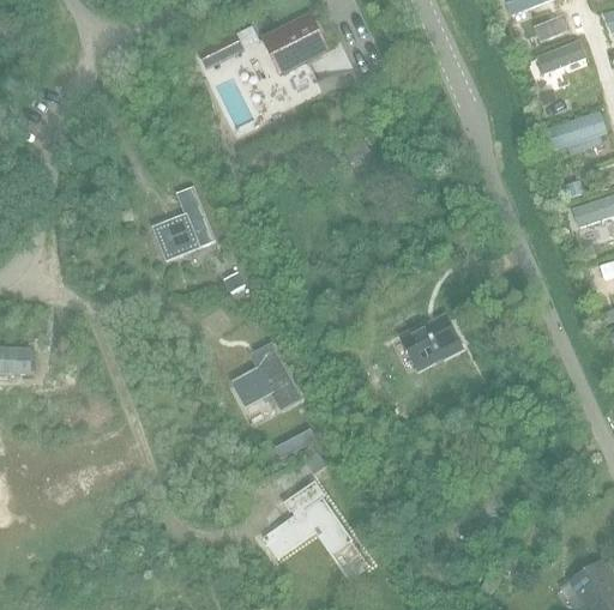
[(516,0),(521,11),(545,0),(516,0)]
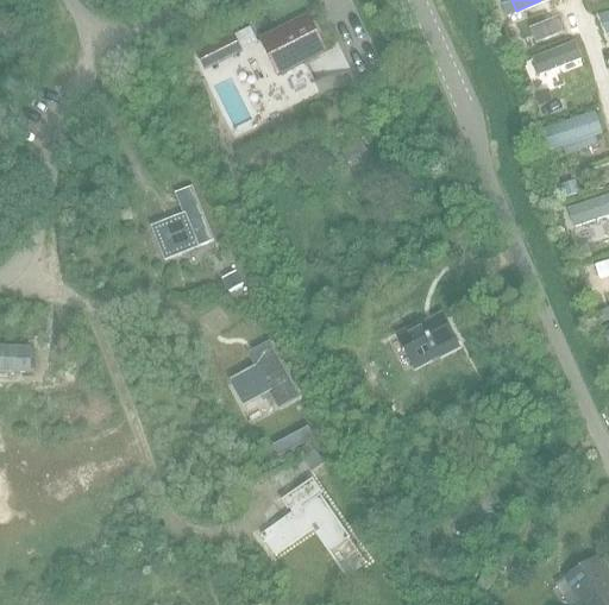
[(608,13),(597,17),(602,33),(608,31),(608,13)]
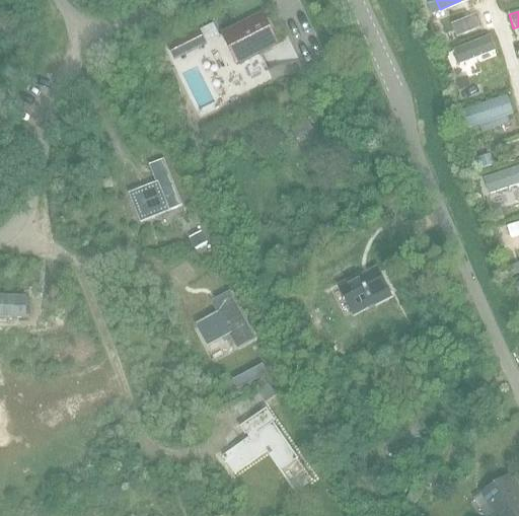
[(223,30),(238,61),(277,43),(262,12),(223,30)]
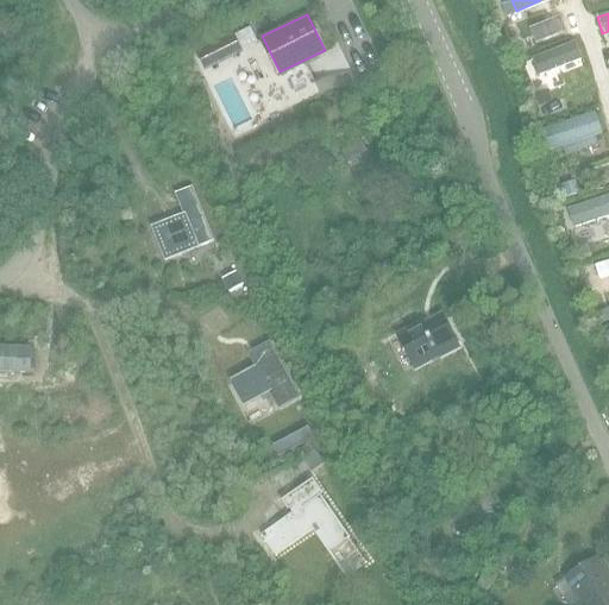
[(559,14),(547,18),(553,33),(565,29),(559,14)]
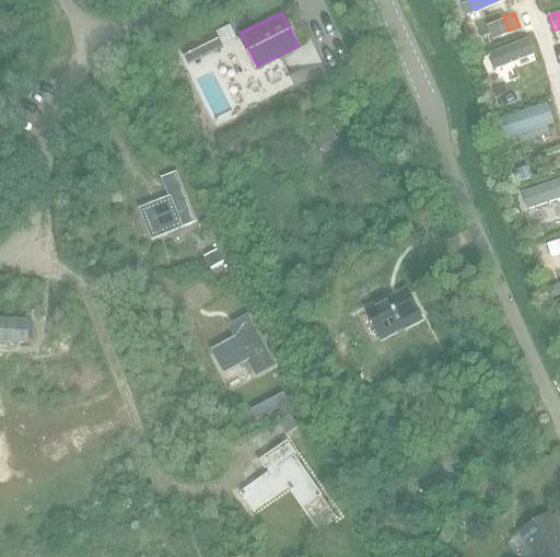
[(183,46),(189,60),(221,45),(213,31),(183,46)]
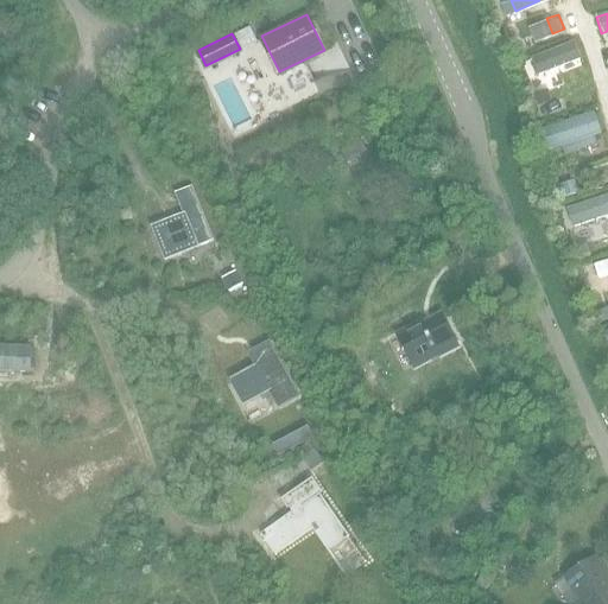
[(575,45),(532,62),(538,80),(582,63),(575,45)]
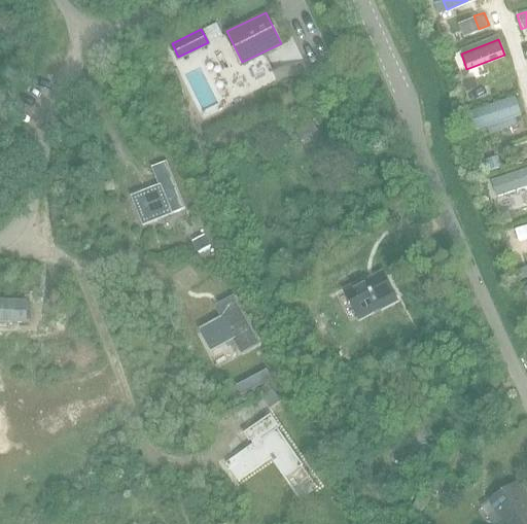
[(473,75),(462,79),(465,90),(477,85),(473,75)]
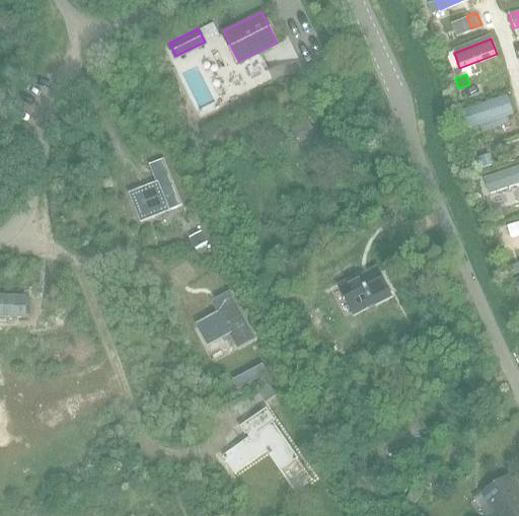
[(508,99),(463,114),(468,131),(513,117),(508,99)]
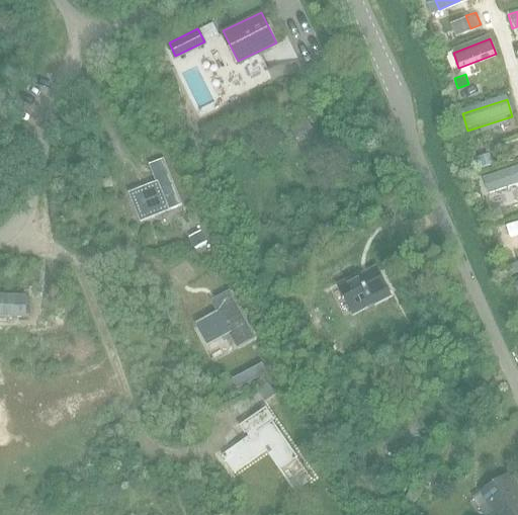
[(306,111),(287,119),(295,137),(314,127),(306,111)]
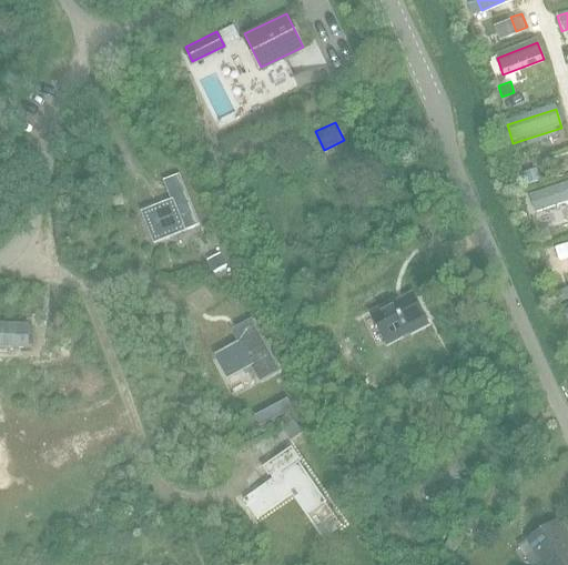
[(535,165),(521,170),(526,182),(539,178),(535,165)]
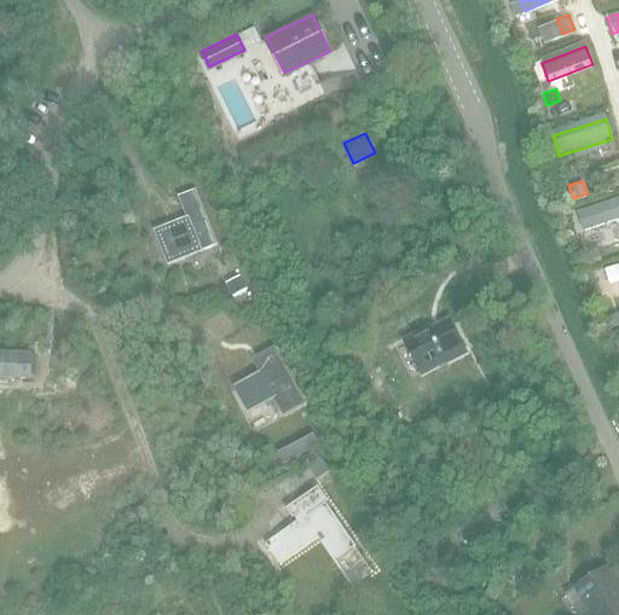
[(186,215),(154,228),(167,262),(217,242),(195,187),(178,195),(186,215)]
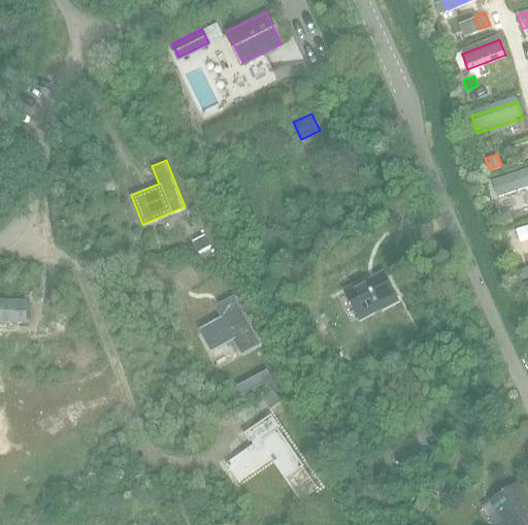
[(527,172),(496,183),(500,195),(527,186),(527,172)]
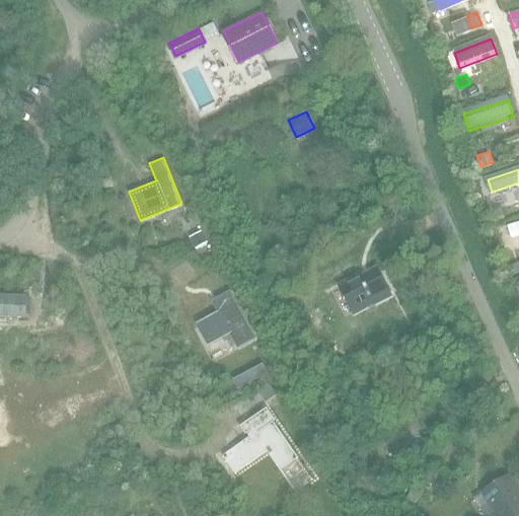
[(102,178),(104,186),(113,183),(110,176),(102,178)]
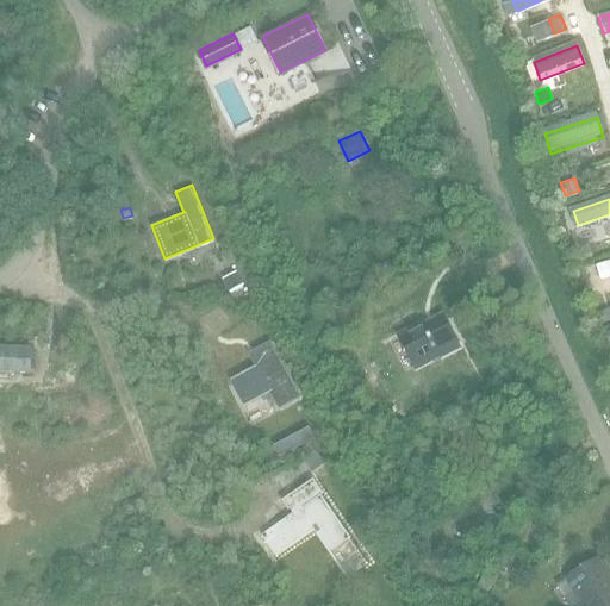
[(589,241),(577,244),(580,255),(592,250),(589,241)]
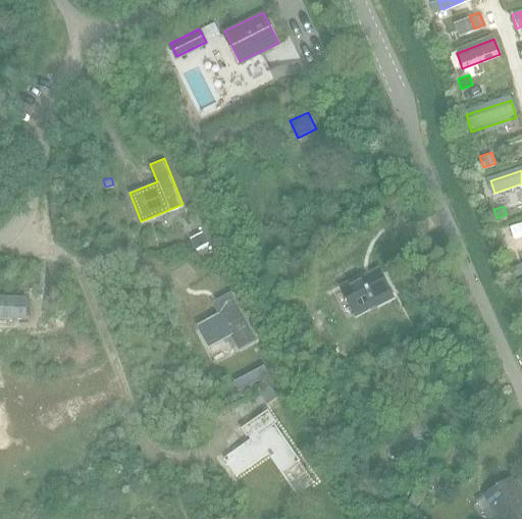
[(521,239),(521,225),(510,229),(514,242),(521,239)]
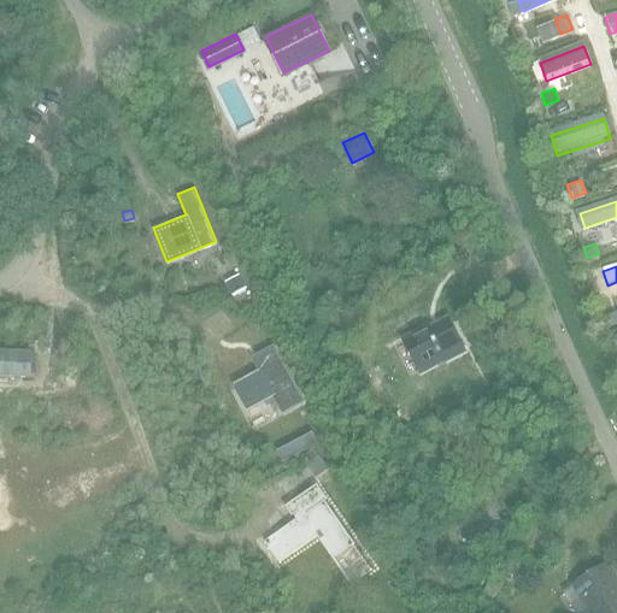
[(227,281),(231,289),(246,282),(240,272),(227,281)]
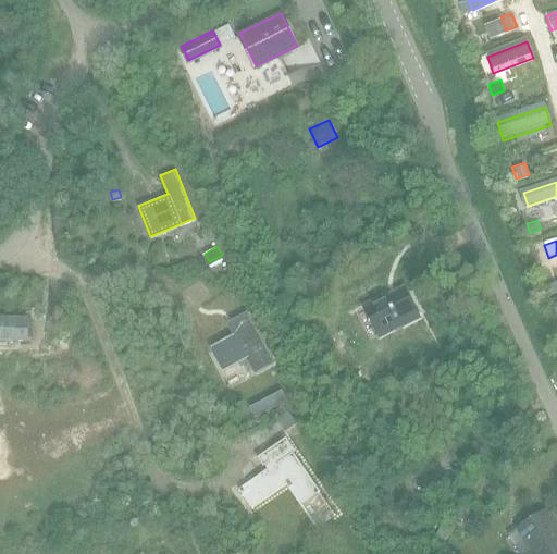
[(386,293),(364,305),(379,333),(400,322),(401,323),(418,315),(404,287),(388,295),(386,293)]
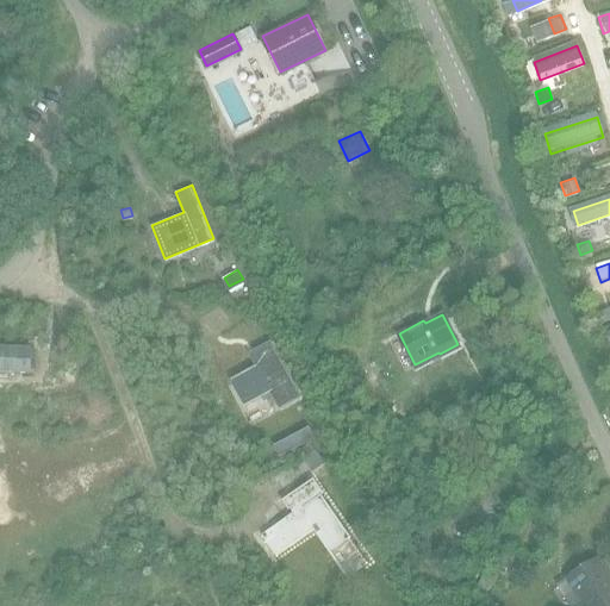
[(39,380),(19,341),(0,339),(0,376),(8,372),(20,391),(39,380)]
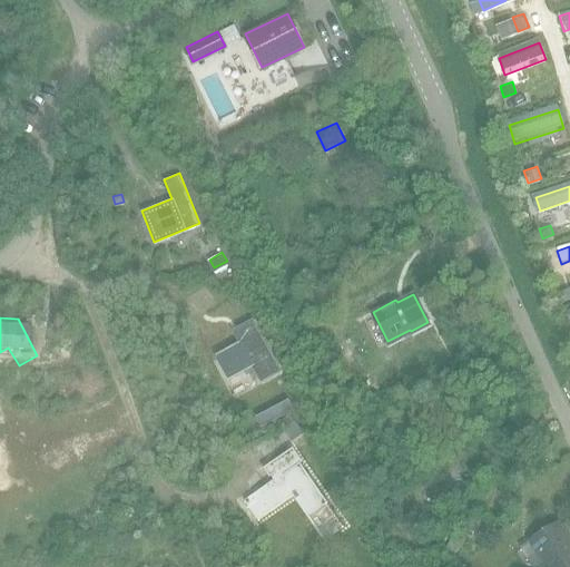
[(238,341),(216,353),(228,377),(252,363),(261,381),(281,370),(252,318),(232,329),(238,341)]
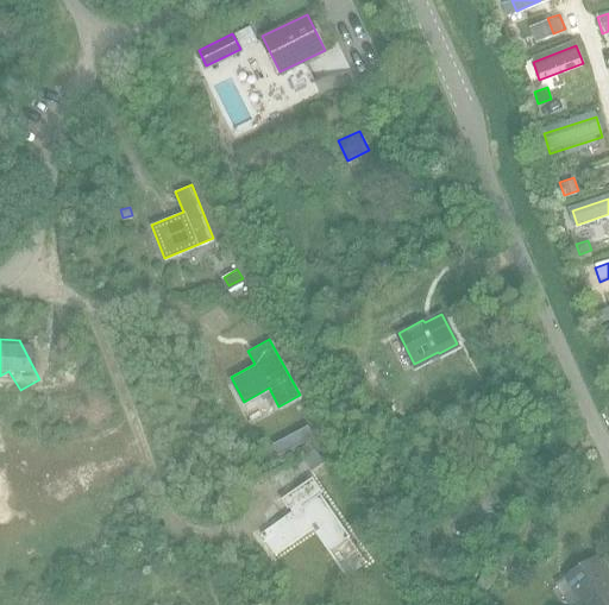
[(201,353),(192,358),(199,370),(207,365),(201,353)]
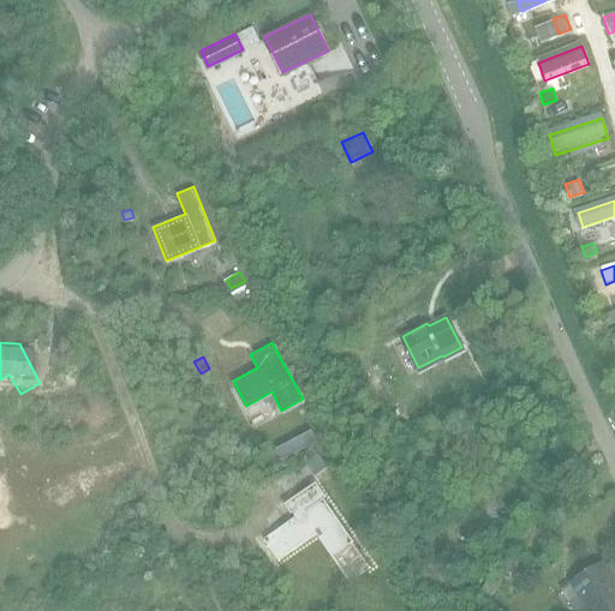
[(310,426),(292,436),(298,447),(316,438),(310,426)]
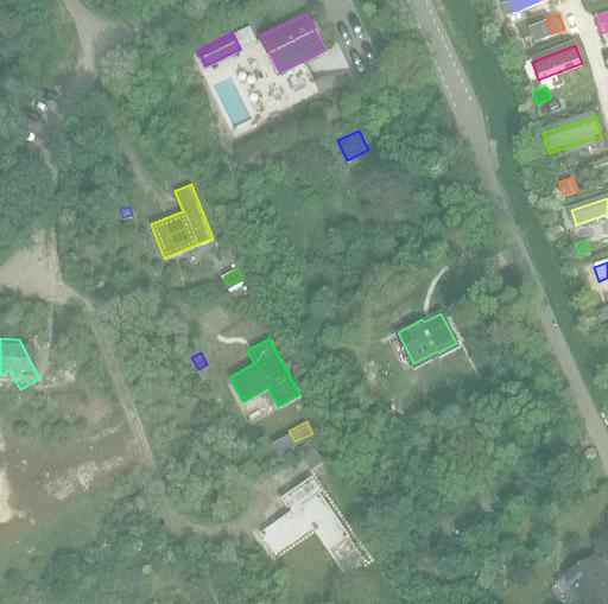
[(314,446),(302,455),(310,469),(323,459),(314,446)]
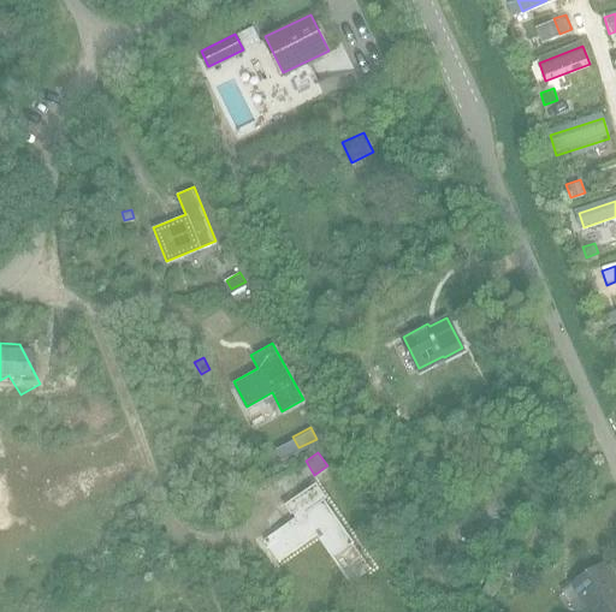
[(323,535),(333,551),(351,539),(325,499),(327,498),(317,482),(284,504),(291,514),(292,512),(296,516),(264,538),(276,556),(317,528),(319,532),(318,533),(320,538),(323,535)]
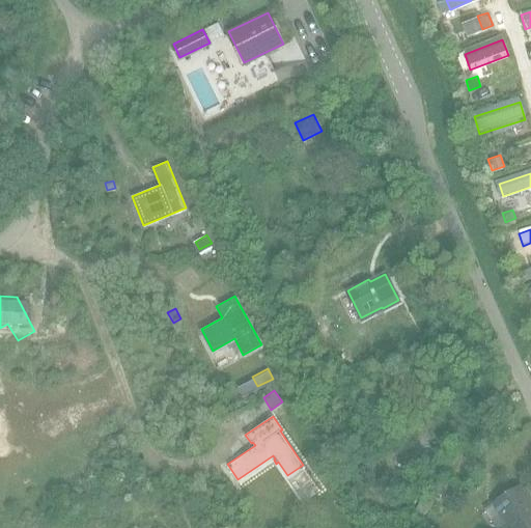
[(495,501),(511,527),(530,527),(530,504),(519,485),(495,501)]
